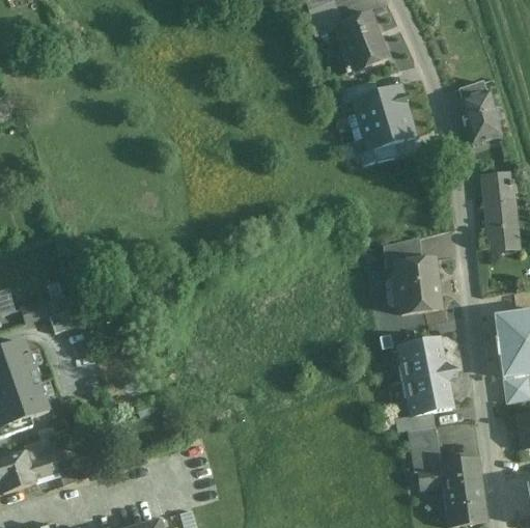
[(304,0),(309,10),(334,0),(304,0)]
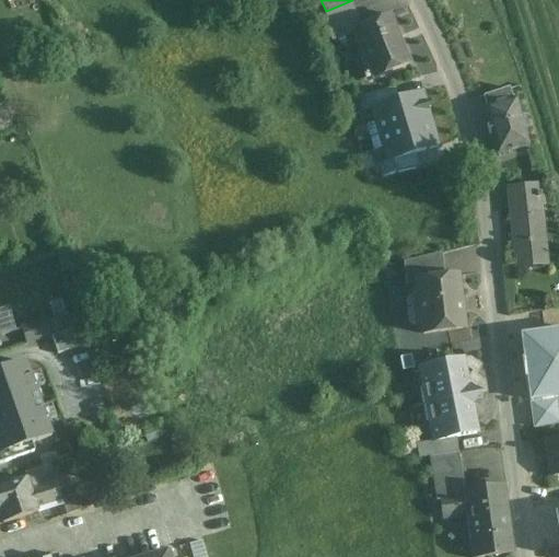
[(352,0),(326,11),(333,38),(353,30),(352,27),(362,24),(352,0)]
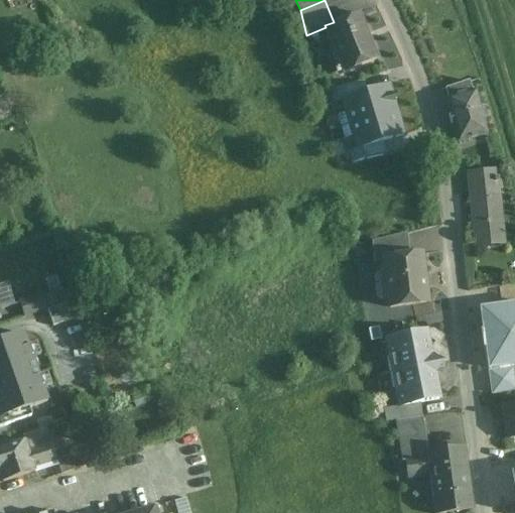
[(334,22),(325,25),(326,27),(335,51),(340,49),(347,65),(359,59),(361,65),(379,57),(360,11),(334,22)]
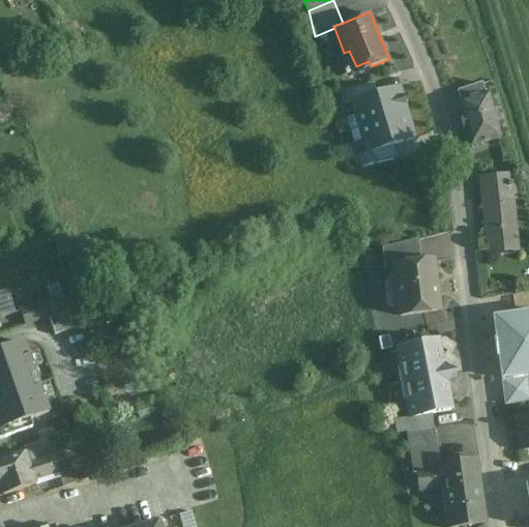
[(482,81),(458,90),(461,101),(486,94),(482,81)]
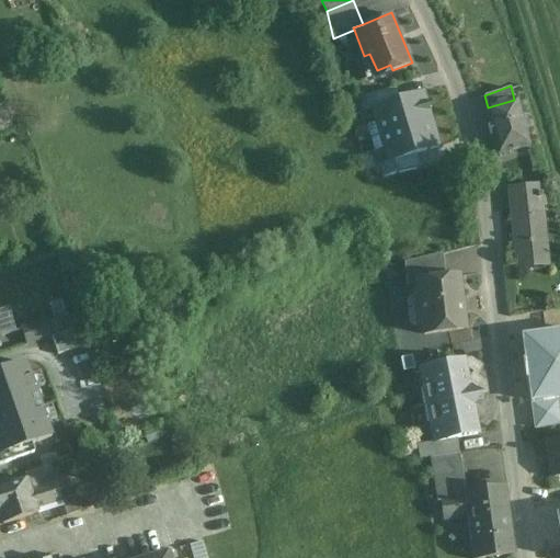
[(375,105),(374,105),(374,106),(378,121),(383,133),(431,118),(429,111),(432,104),(425,101),(422,91),(375,105)]
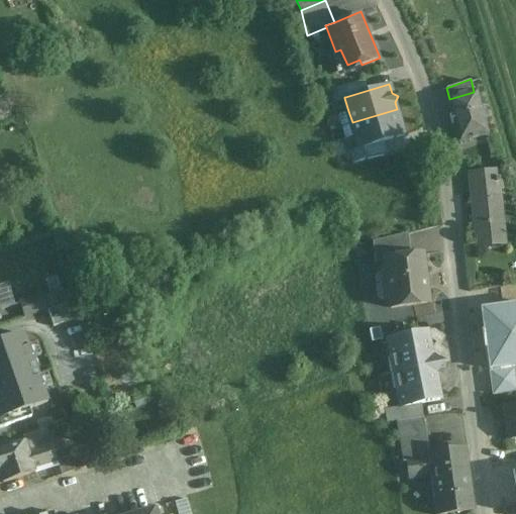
[(342,85),(331,88),(335,100),(344,98),(344,97),(345,97),(342,85)]
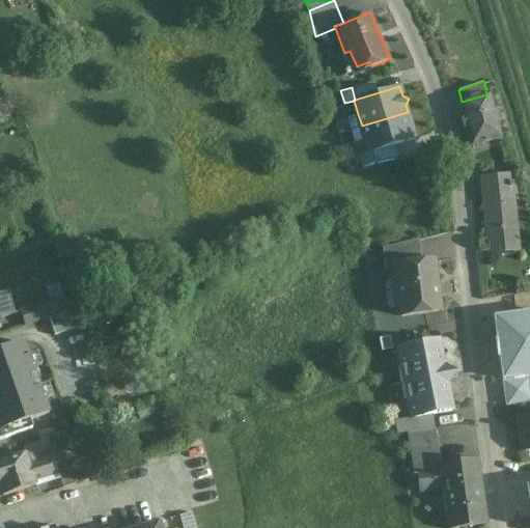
[(462,102),(461,102),(465,116),(462,117),(465,128),(468,127),(472,144),(499,137),(487,94),(486,94),(462,102)]
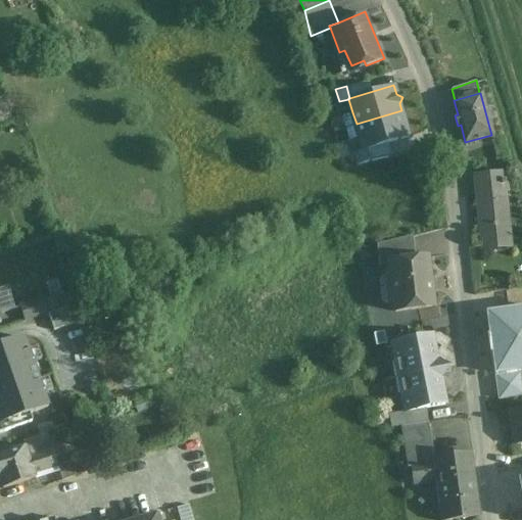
[(401,110),(357,124),(360,135),(364,148),(364,149),(365,149),(409,136),(401,110)]
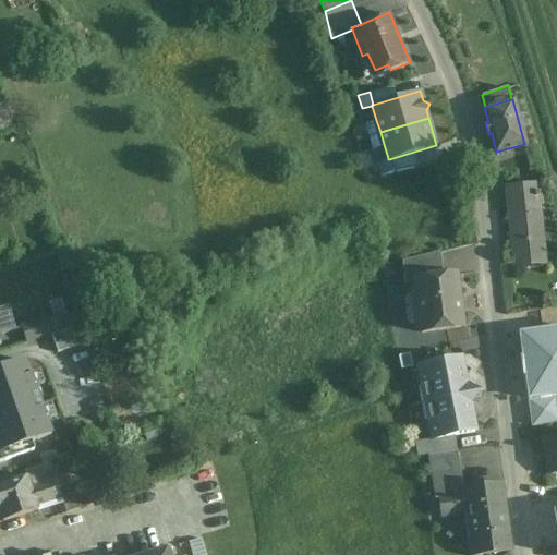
[(376,120),(366,123),(370,135),(380,132),(376,120)]
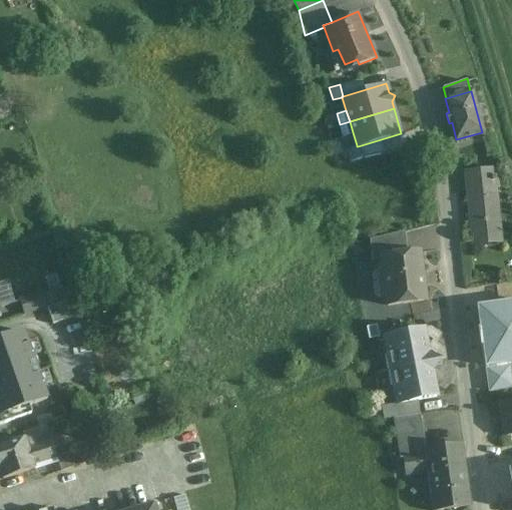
[(350,121),(340,124),(343,135),(353,132),(350,121)]
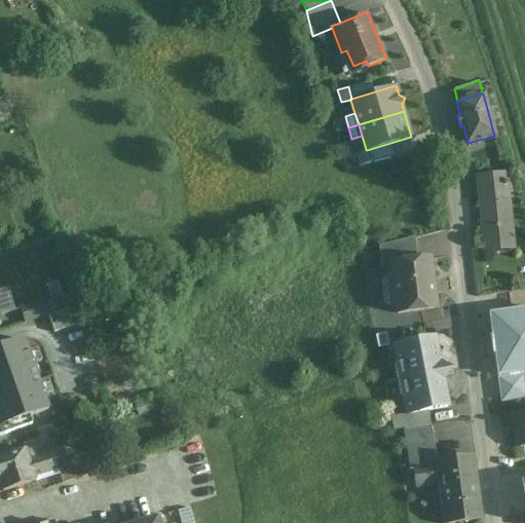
[(366,149),(355,152),(360,164),(370,161),(367,150),(366,150),(366,149)]
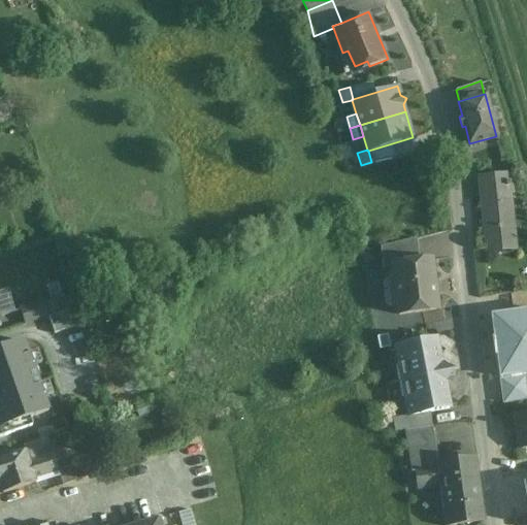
[(505,172),(476,176),(485,247),(517,243),(509,182),(506,183),(505,172)]
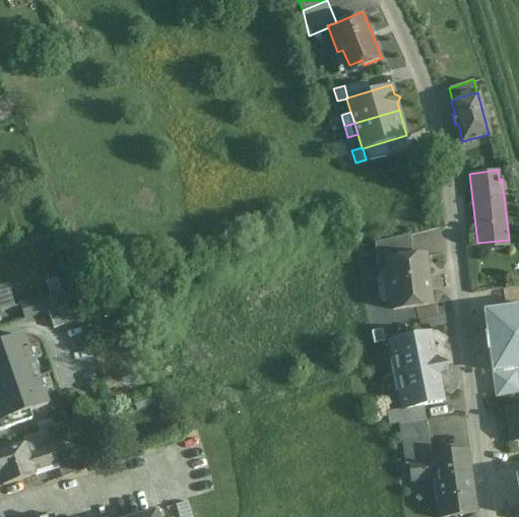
[(410,233),(375,242),(377,262),(387,261),(387,259),(412,256),(410,233)]
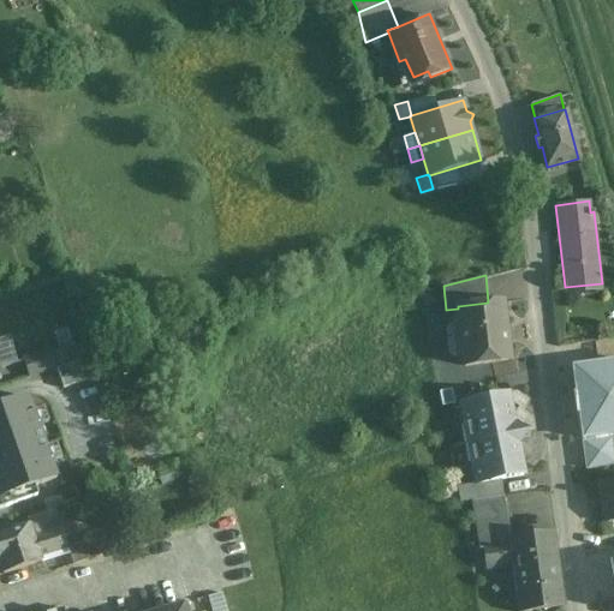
[(488,303),(458,306),(458,309),(465,364),(508,359),(501,301),(488,303)]
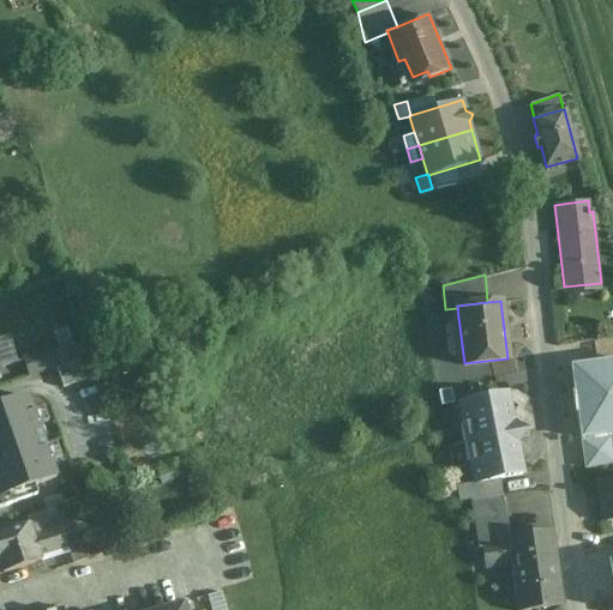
[(50,346),(24,356),(30,373),(56,364),(50,346)]
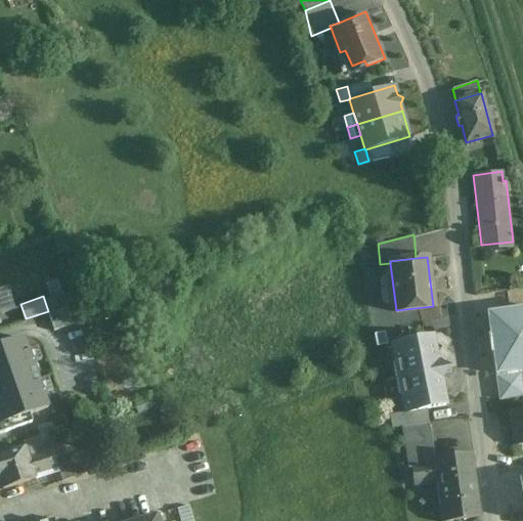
[(522,308),(489,313),(487,313),(487,315),(488,315),(490,336),(488,336),(489,338),(491,350),(490,350),(491,352),(493,352),(495,373),(495,375),(497,374),(498,374),(517,371),(522,370),(522,308)]
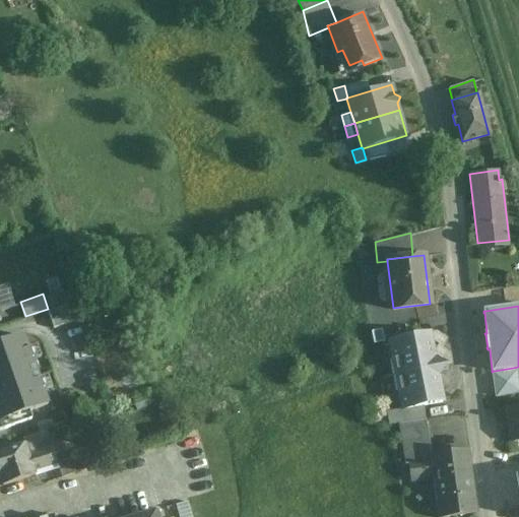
[(43,328),(0,342),(0,429),(69,405),(43,328)]
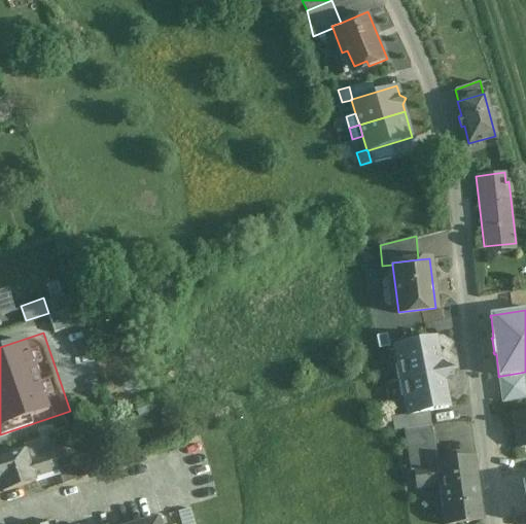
[(387,333),(377,335),(379,347),(390,345),(387,333)]
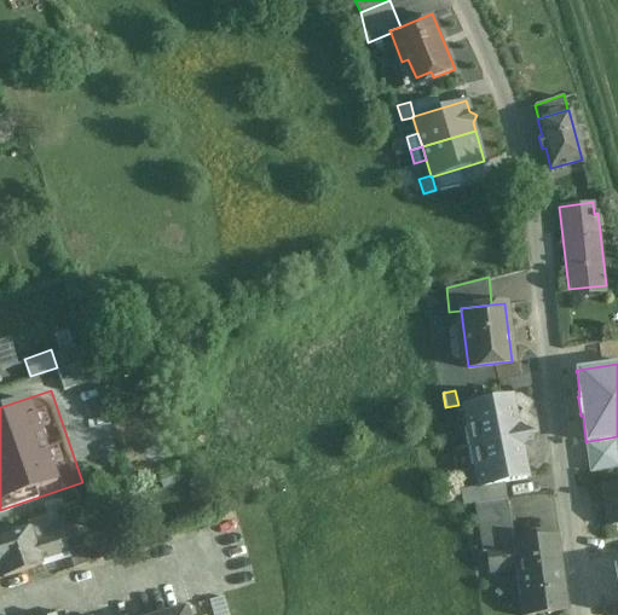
[(510,394),(465,404),(469,425),(465,427),(472,465),(481,463),(485,486),(527,477),(521,448),(531,433),(517,423),(510,394)]
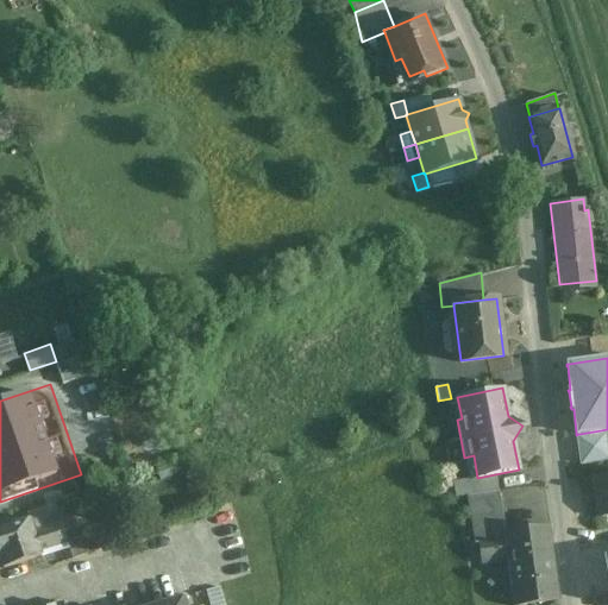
[(601,430),(580,434),(581,438),(578,438),(582,464),(607,459),(607,451),(605,435),(601,435),(601,430)]
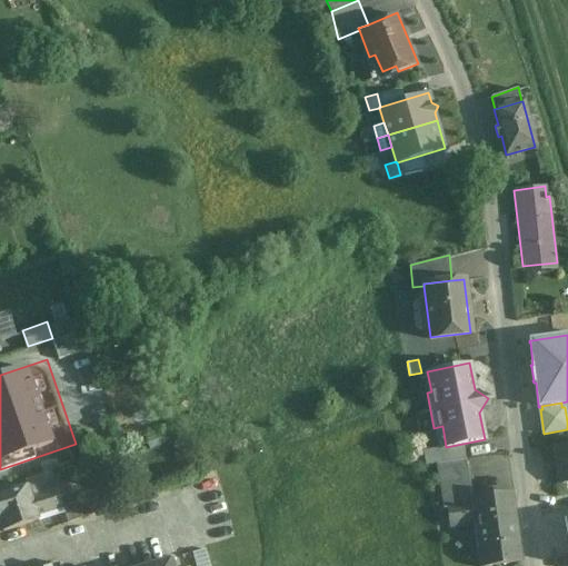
[(567,444),(554,446),(558,484),(567,482),(567,444)]
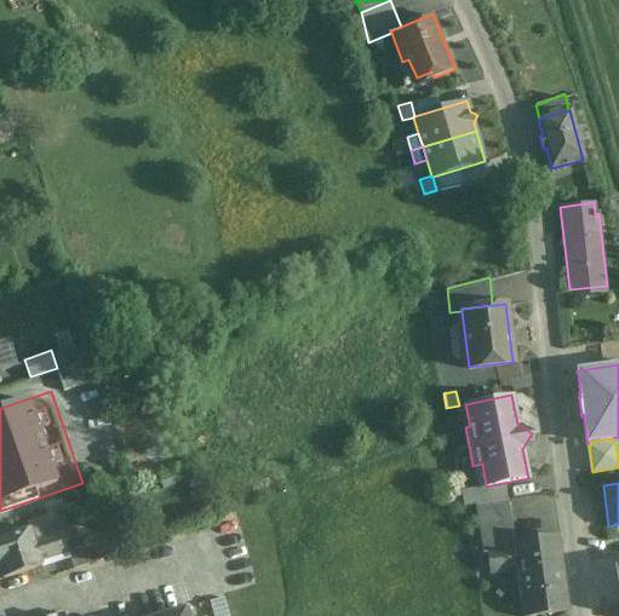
[(477,487),(460,488),(464,505),(477,504),(480,502),(477,487)]
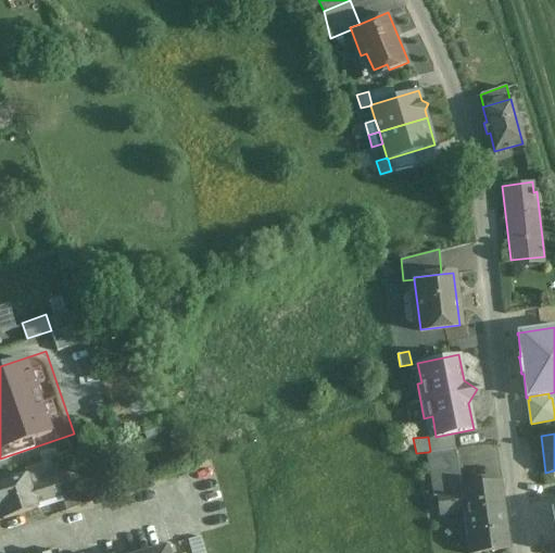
[(430,451),(428,452),(433,486),(461,481),(456,448),(430,451)]
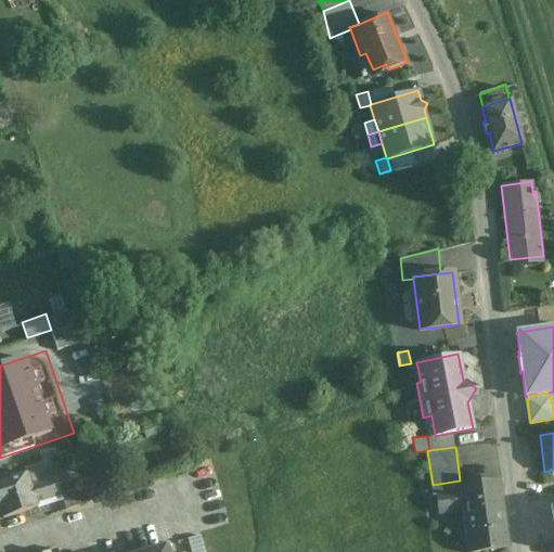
[(27,472),(0,479),(0,505),(3,516),(38,504),(37,501),(61,492),(50,457),(25,465),(27,472)]
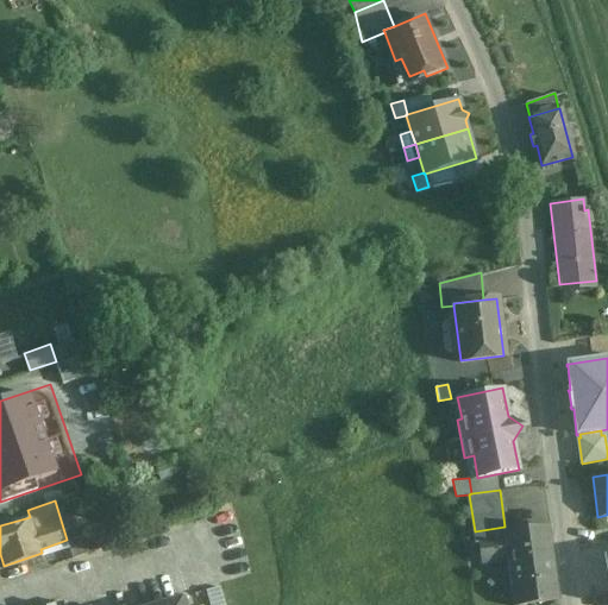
[(549,525),(506,531),(508,556),(508,558),(514,604),(518,604),(558,599),(549,525)]
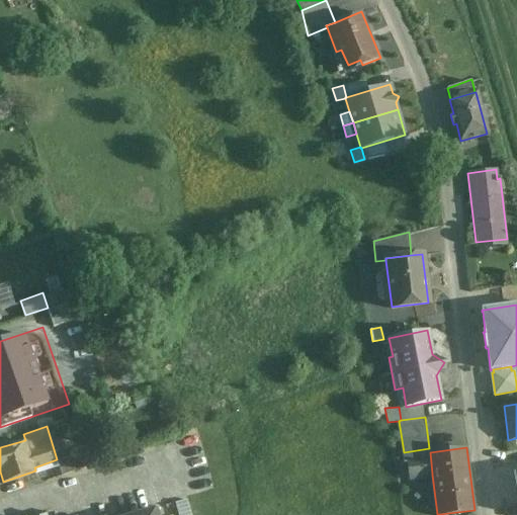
[(429,448),(404,452),(405,460),(399,460),(401,479),(432,474),(430,452),(429,448)]
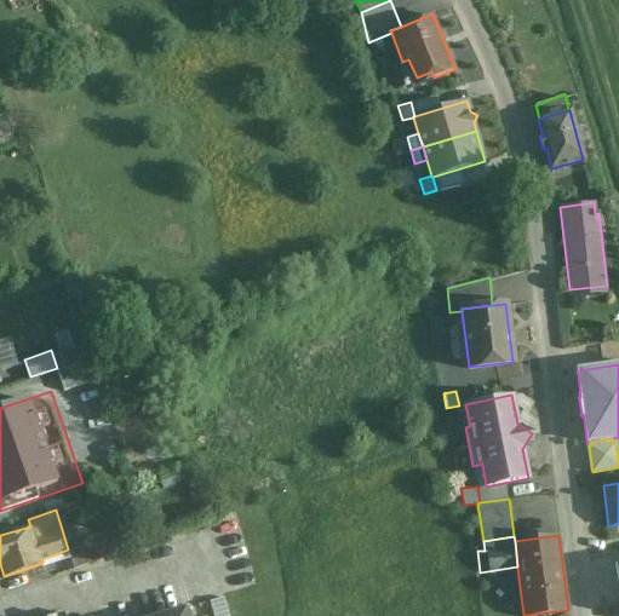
[(204,599),(207,615),(230,615),(225,594),(204,599)]
